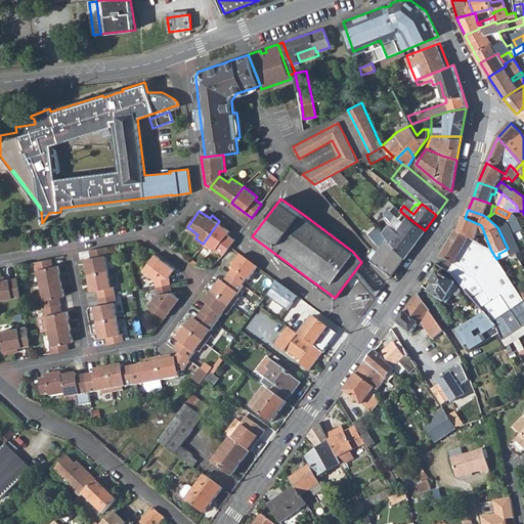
[(515,233),(522,229),(522,228),(521,226),(520,226),(518,220),(517,218),(516,216),(511,213),(509,220),(515,233)]
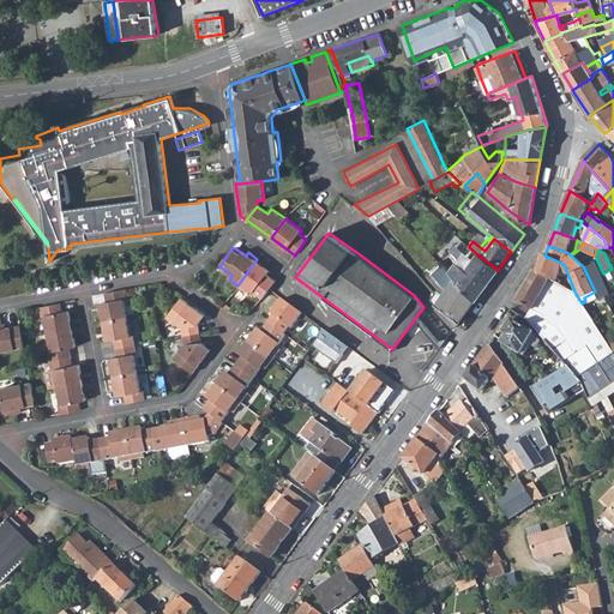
[(464,251),(447,271),(455,280),(475,301),(498,270),(477,254),(475,259),(464,251)]
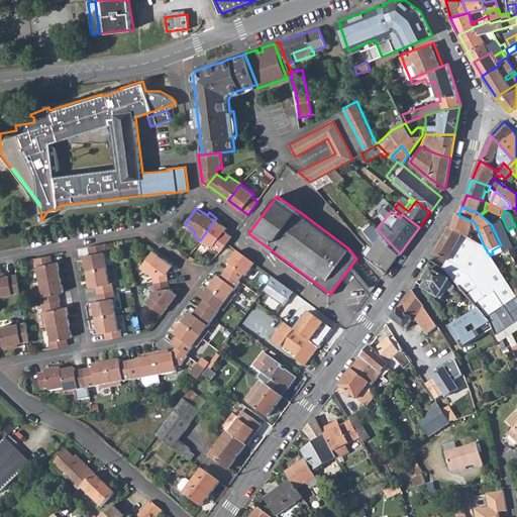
[(473,228),(475,222),(458,215),(454,229),(470,237),(473,228)]
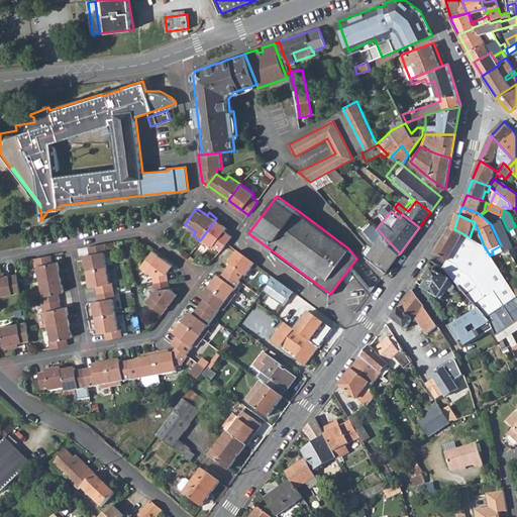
[(225,224),(216,218),(200,240),(204,243),(209,247),(211,243),(221,251),(227,243),(233,235),(223,227),(225,224)]
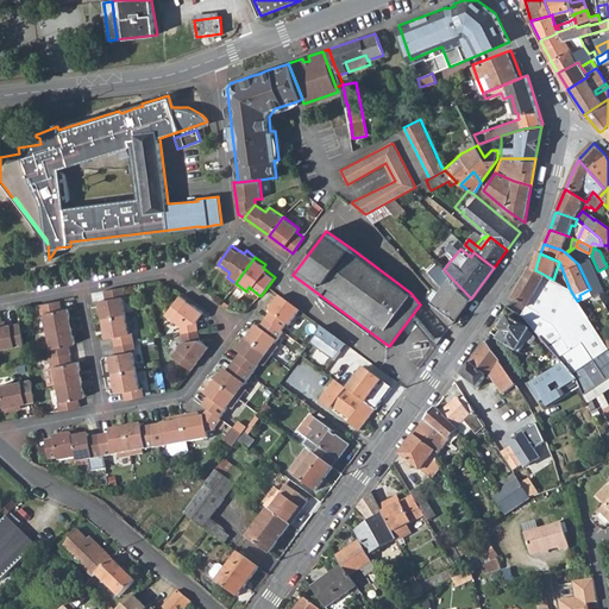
[(589,259),(578,264),(590,289),(594,297),(600,294),(604,293),(589,259)]
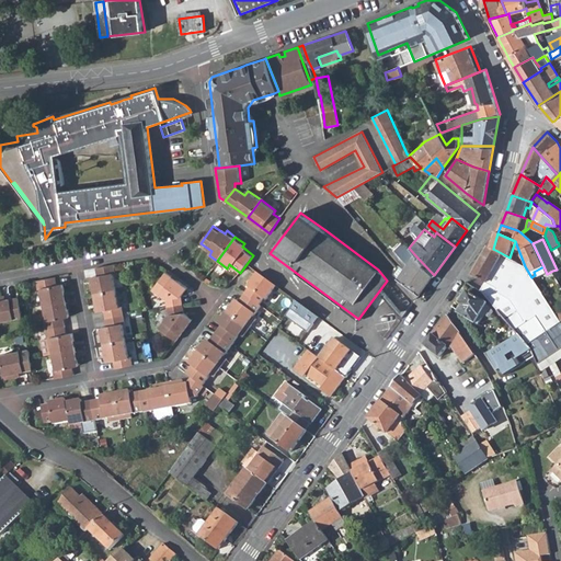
[(517,260),(516,262),(525,266),(515,241),(513,248),(517,260)]
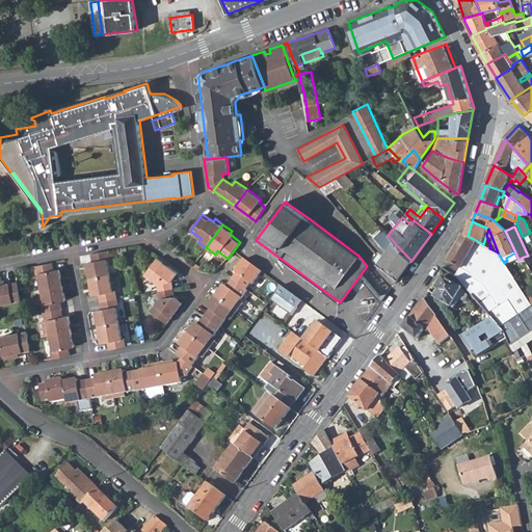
[(510,347),(531,333),(531,306),(531,307),(527,298),(506,266),(504,263),(498,253),(489,248),(483,244),(468,236),(463,234),(449,261),(461,268),(472,273),(471,276),(485,285),(498,304),(487,312),(504,330),(504,331),(510,346),(510,347)]
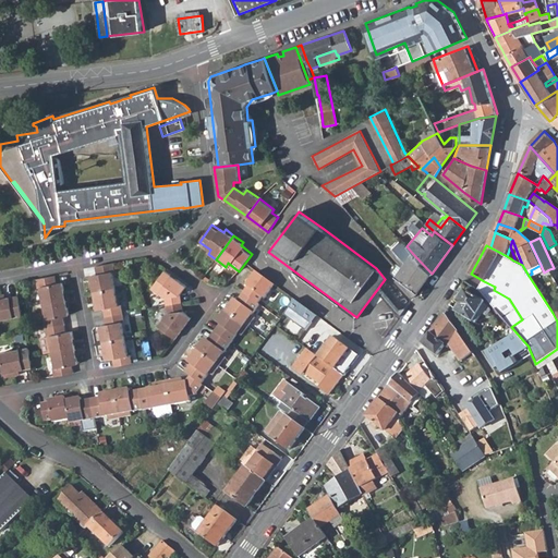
[(403,267),(397,276),(397,277),(417,292),(432,274),(413,254),(403,267)]
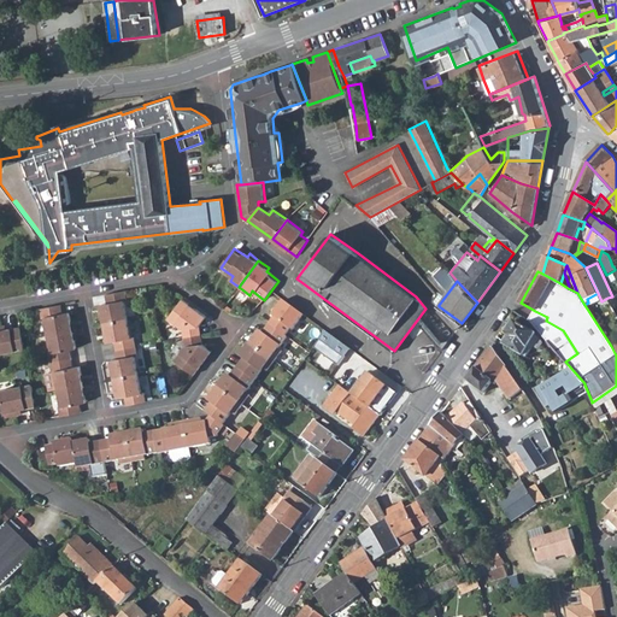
[(440,291),(436,294),(432,300),(439,305),(446,295),(440,291)]
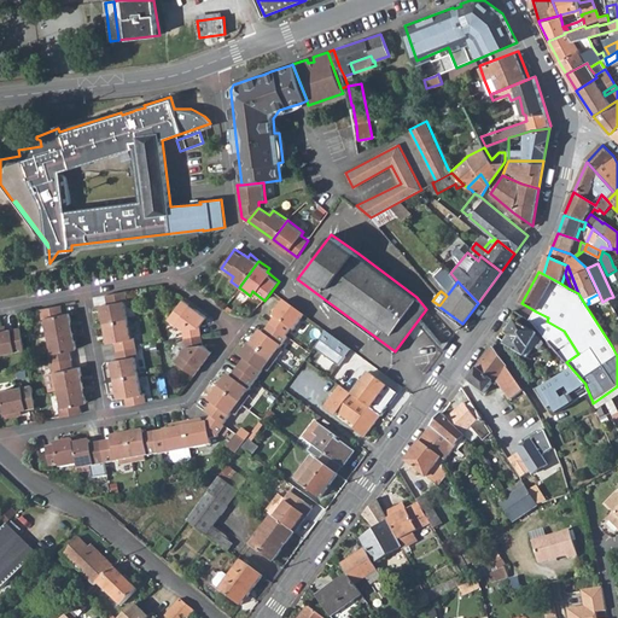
[(127,299),(126,292),(105,296),(106,303),(100,304),(105,324),(128,320),(124,299),(127,299)]
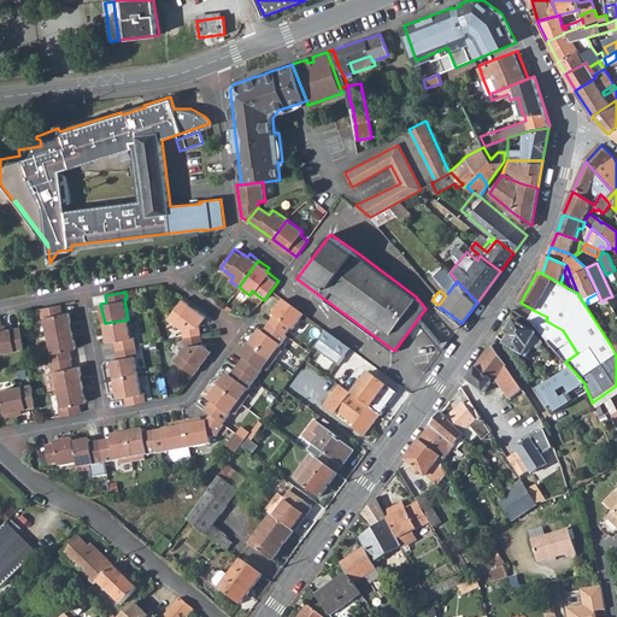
[(587,309),(601,301),(598,293),(587,299),(588,303),(585,305),(587,309)]
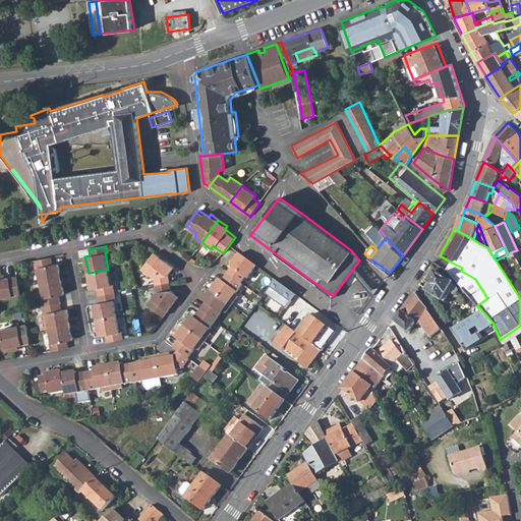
[(175,267),(154,250),(141,267),(156,279),(157,286),(172,284),(170,276),(175,267)]
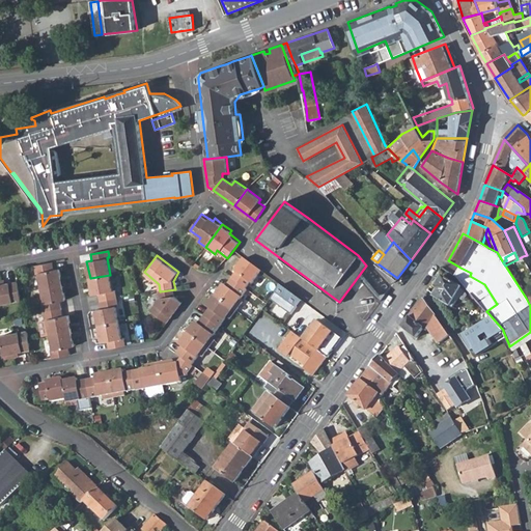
[(238,272),(233,278),(248,288),(252,282),(254,284),(263,272),(245,258),(235,270),(238,272)]
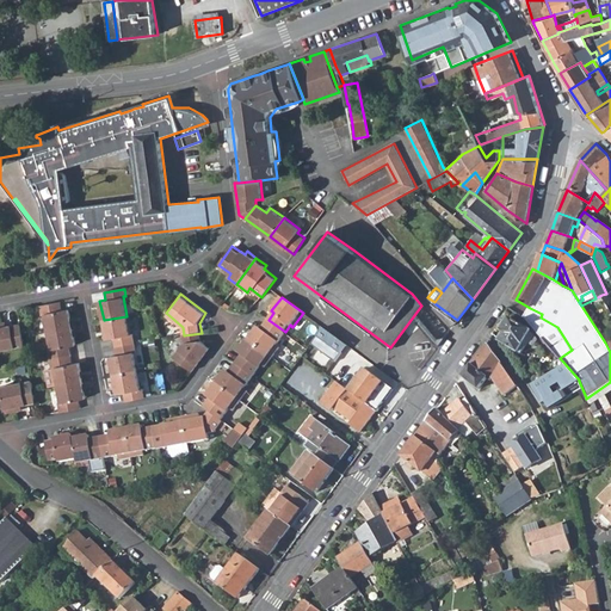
[(61,302),(39,306),(41,313),(44,313),(48,332),(73,328),(69,308),(62,309),(61,302)]
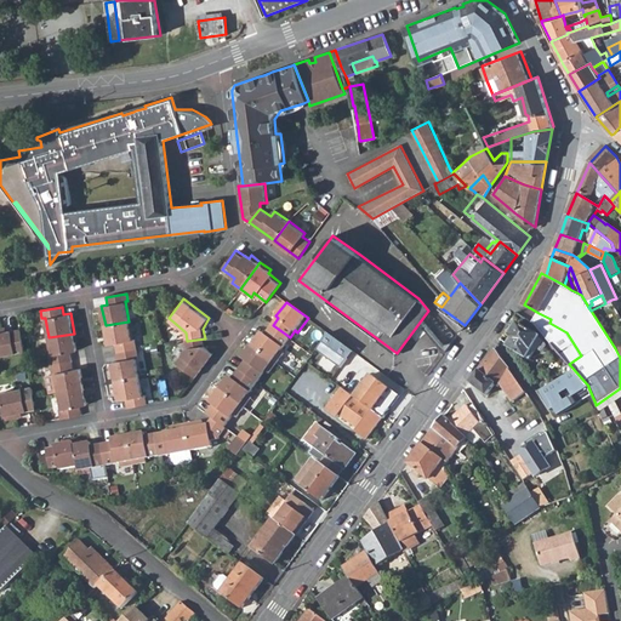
[(539,313),(533,323),(535,324),(557,349),(569,364),(581,355),(567,332),(550,323),(551,319),(539,313)]
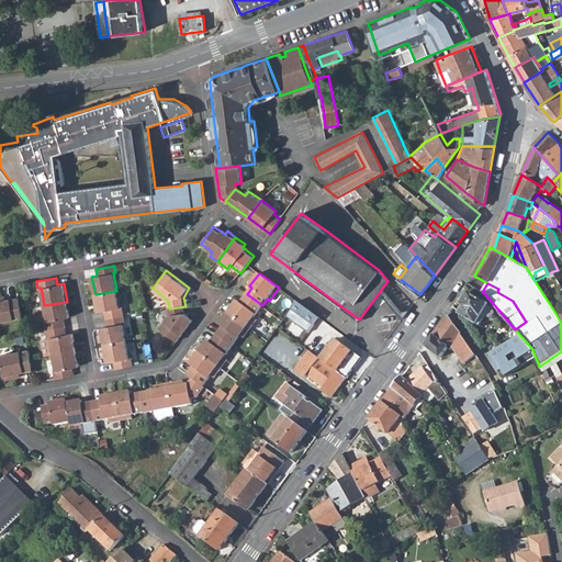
[(120,307),(116,291),(96,294),(99,312),(103,311),(105,319),(124,316),(123,307),(120,307)]
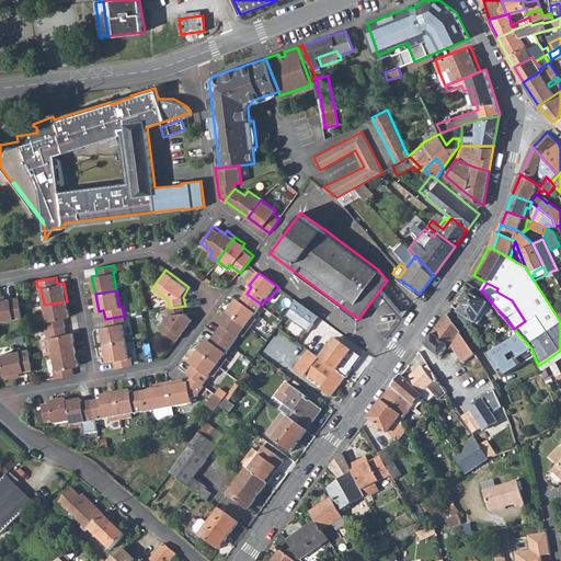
[(489,302),(468,292),(460,302),(464,305),(459,312),(477,322),(478,320),(483,312),(488,304),(489,302)]
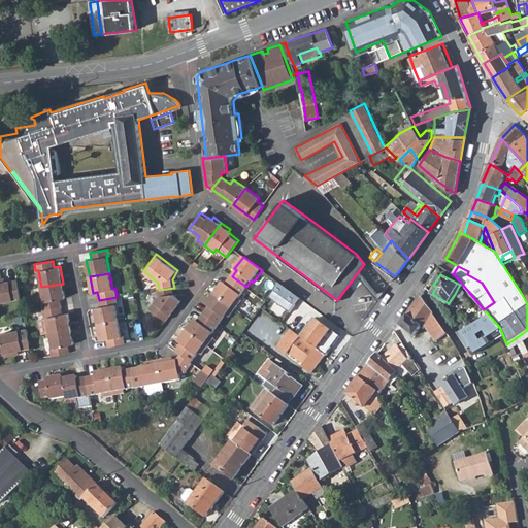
[(246,287),(232,276),(226,285),(223,283),(216,293),(237,309),(243,301),(241,299),(249,289),(246,287)]
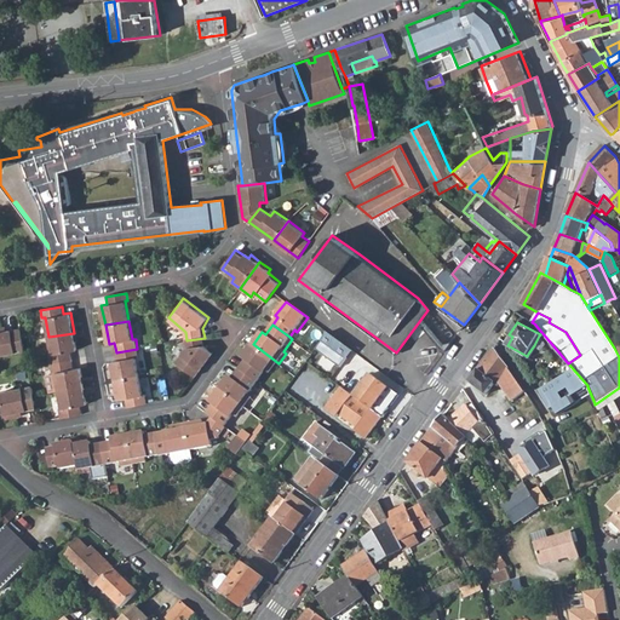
[(6,332),(5,326),(0,326),(0,356),(26,351),(21,329),(6,332)]
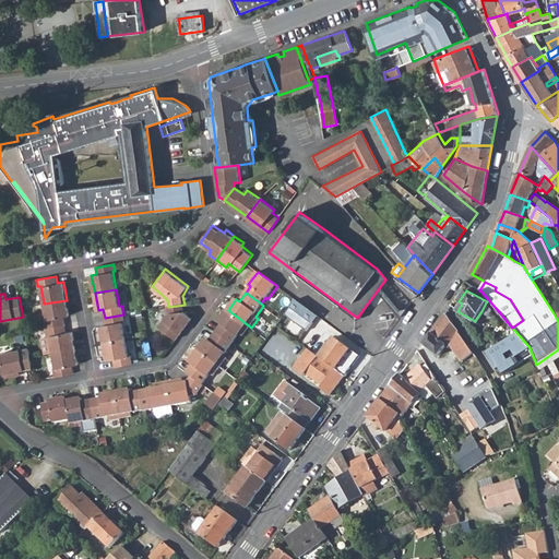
[(323,330),(329,323),(296,299),(285,314),(306,330),(312,322),(323,330)]
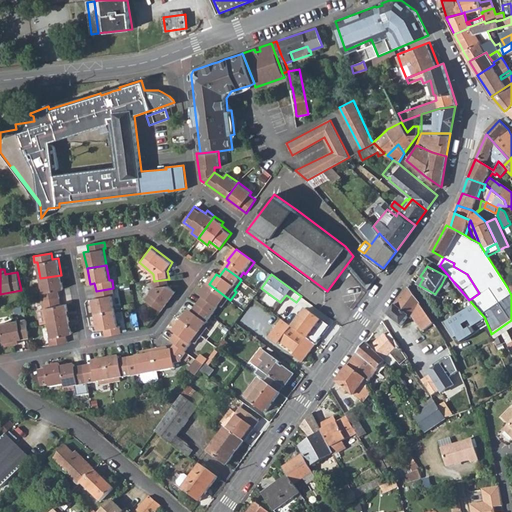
[(64,288),(61,275),(40,278),(43,292),(40,293),(42,301),(59,298),(57,290),(64,288)]
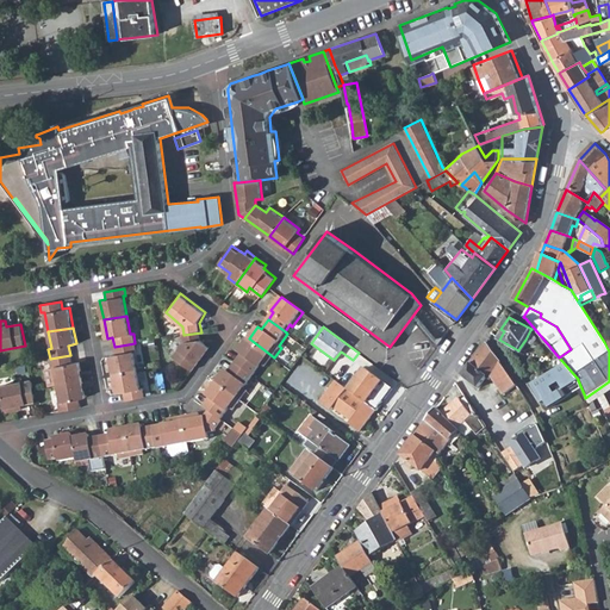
[(539,338),(530,330),(526,340),(528,341),(533,344),(535,343),(539,338)]
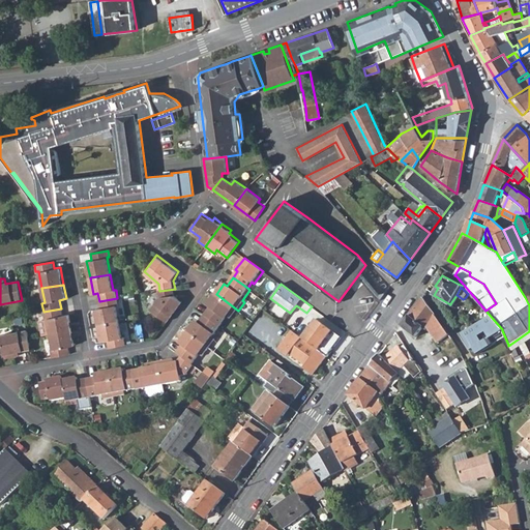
[(176,296),(175,289),(159,291),(160,298),(152,310),(169,322),(184,301),(176,296)]
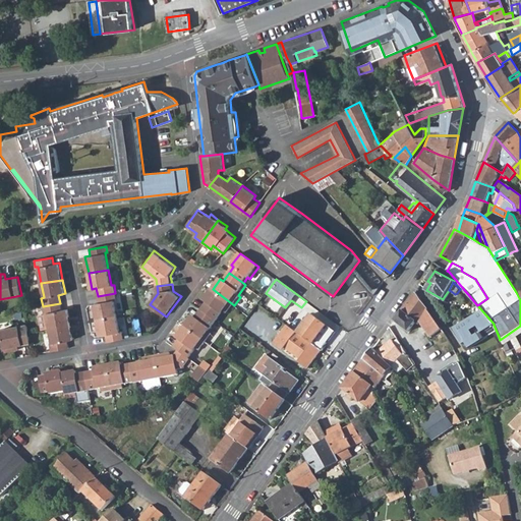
[(234,305),(213,289),(204,301),(206,303),(201,310),(218,323),(225,312),(228,314),(234,305)]
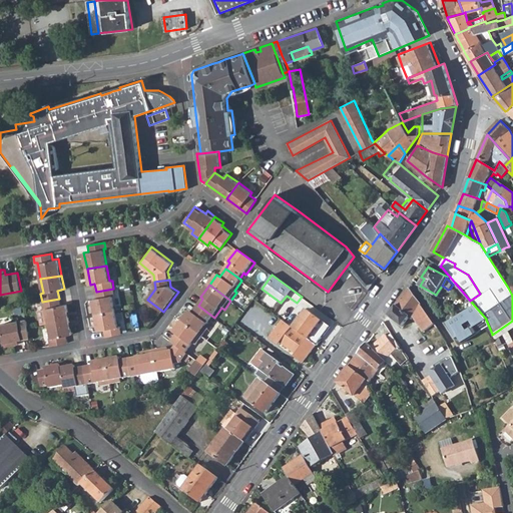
[(115,295),(113,289),(96,292),(97,299),(92,300),(96,316),(115,312),(112,296),(115,295)]
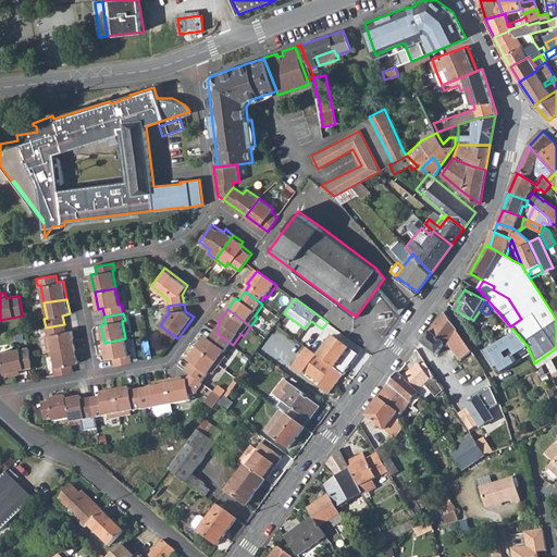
[(459,360),(471,353),(470,351),(468,348),(444,313),(421,343),(436,355),(440,350),(447,342),(449,344),(459,360)]
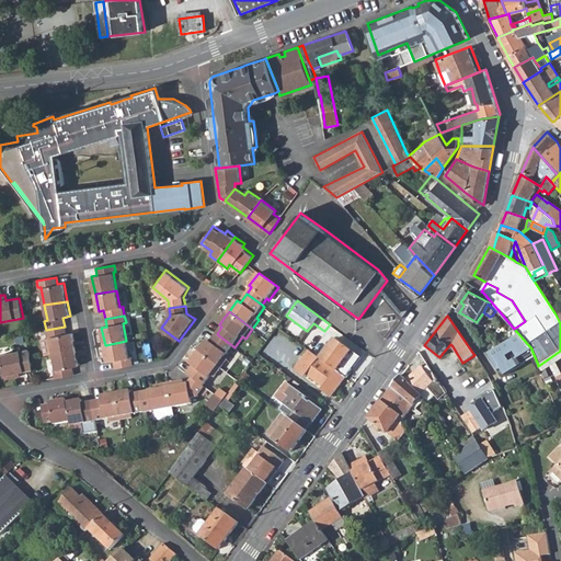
[(502,368),(531,350),(531,348),(514,329),(503,316),(496,319),(510,339),(491,351),(502,368)]
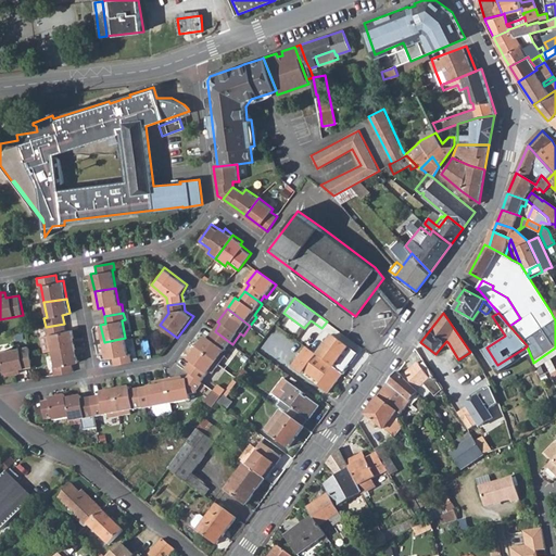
[(65,330),(64,324),(46,327),(47,333),(41,335),(45,352),(53,350),(75,345),(72,329),(65,330)]
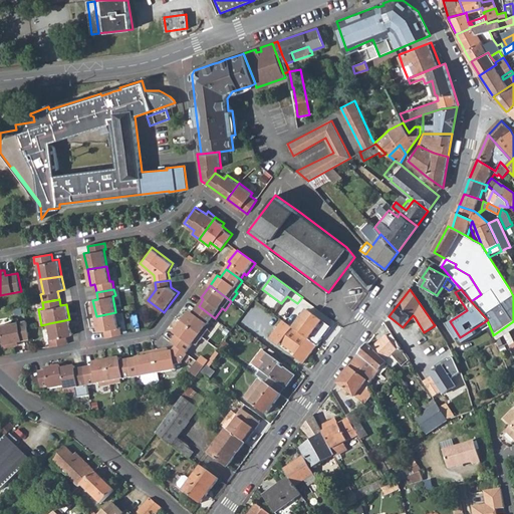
[(191,311),(183,322),(204,337),(209,329),(208,328),(215,318),(199,306),(193,313),(191,311)]
